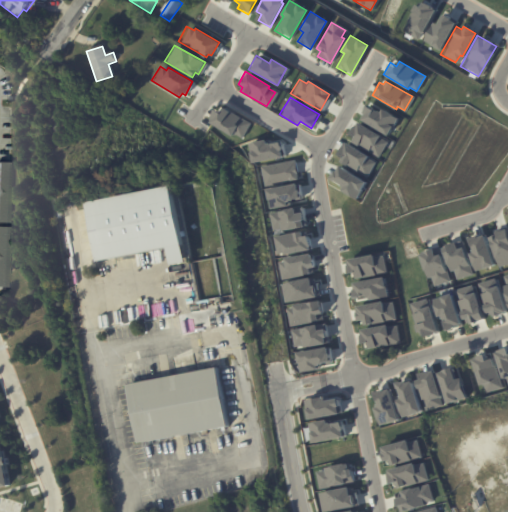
[(359,118),(366,105),(377,112),(379,107),(397,117),(387,135),(359,118)]
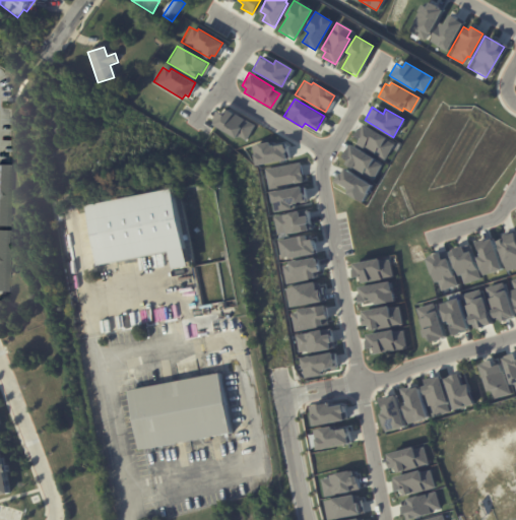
[(211,123),(218,112),(223,115),(227,110),(252,125),(244,140),(237,136),(236,138),(211,123)]
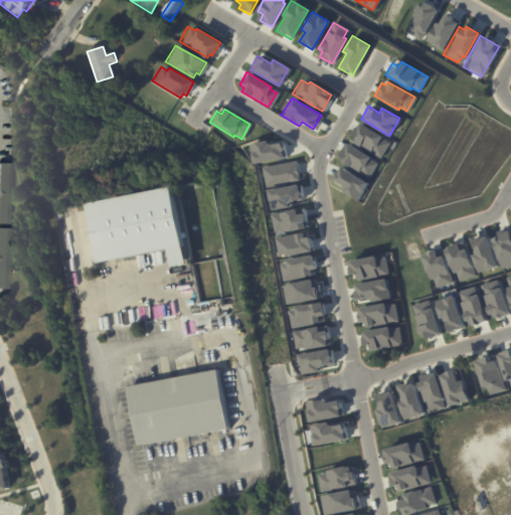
[(351,141),(353,136),(351,135),(358,123),(382,136),(380,139),(387,143),(379,157),(351,141)]
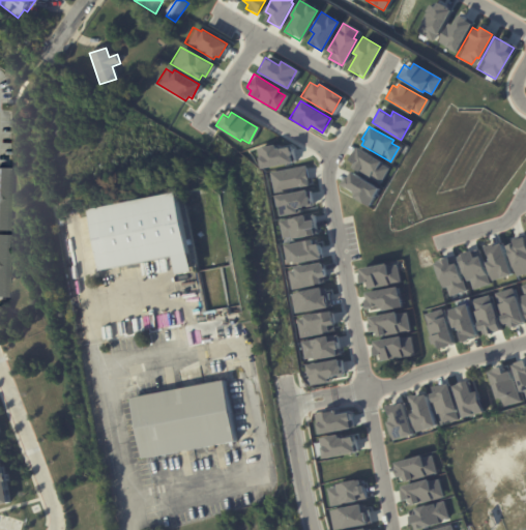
[(256,147),(276,144),(278,149),(290,147),(293,162),(259,168),(256,147)]
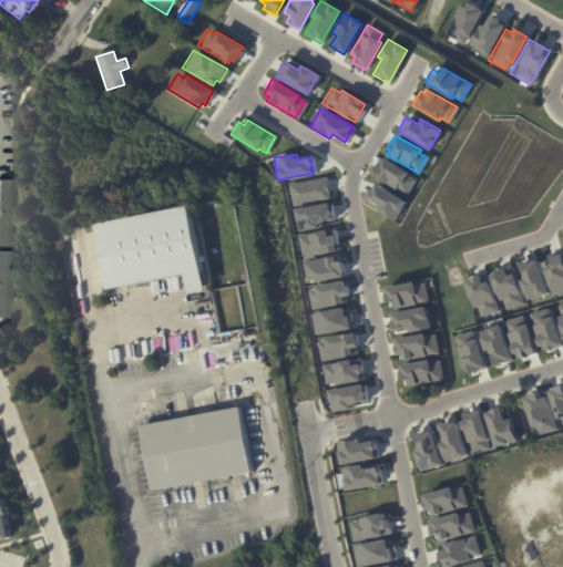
[(375,169),(381,157),(409,173),(408,175),(415,179),(406,196),(377,179),(380,173),(375,169)]
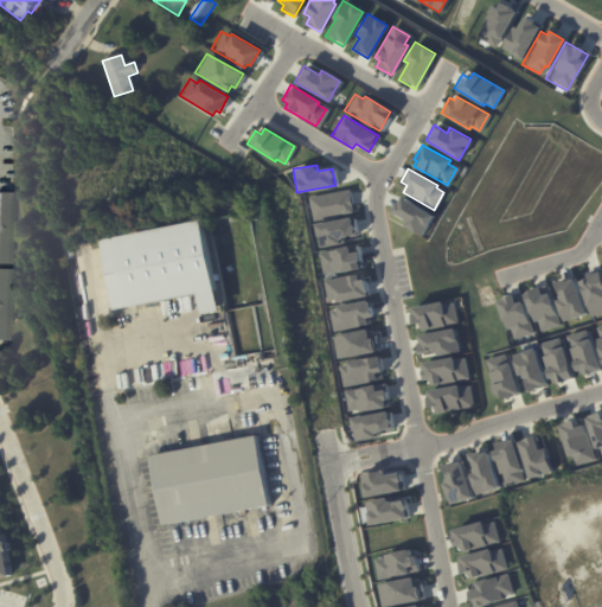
[(305,197),(346,189),(351,212),(309,219),(305,197)]
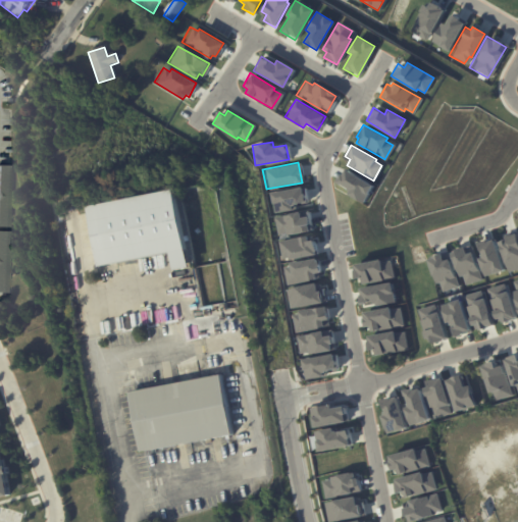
[(333,181),(337,175),(338,176),(340,172),(342,173),(345,168),(373,185),(363,202),(348,193),(349,190),(347,189),(348,188),(340,183),(339,185),(333,181)]
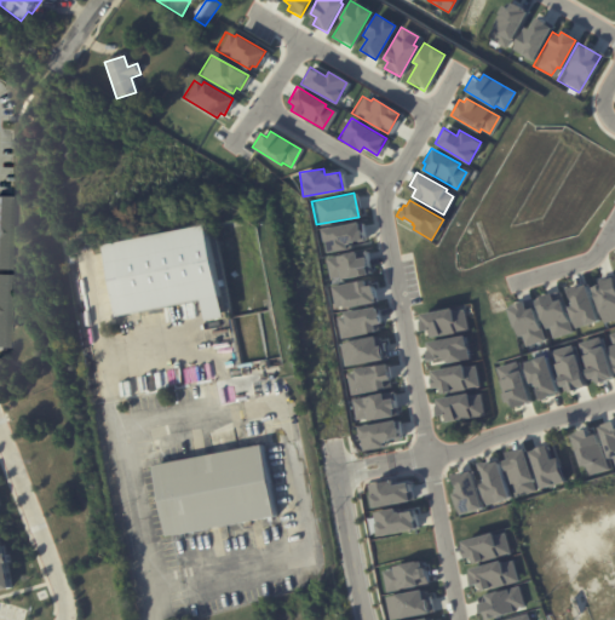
[(320,229),(360,223),(362,240),(349,242),(350,248),(323,253),(320,229)]
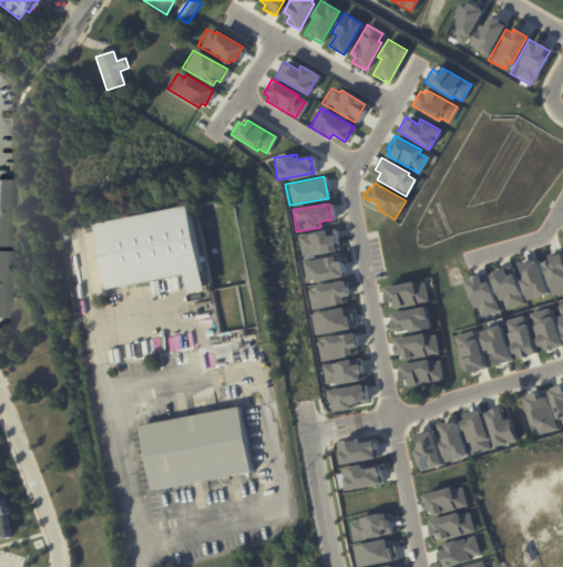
[(203,291),(187,295),(184,275),(104,290),(92,225),(187,206),(204,291),(203,291)]
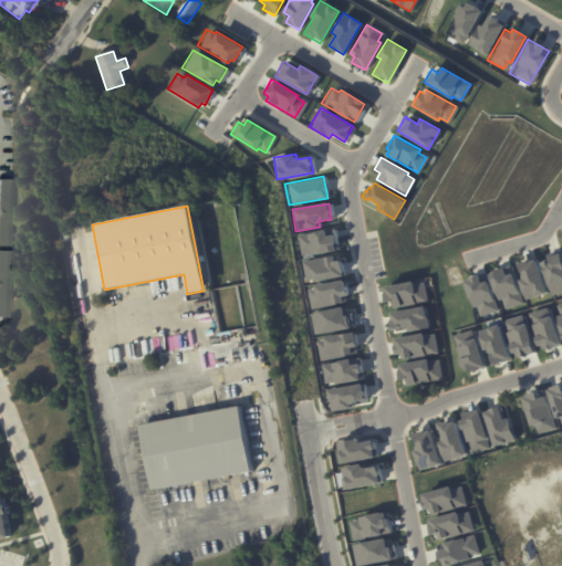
[(295,236),(333,228),(337,249),(309,254),(309,252),(299,253),(295,236)]
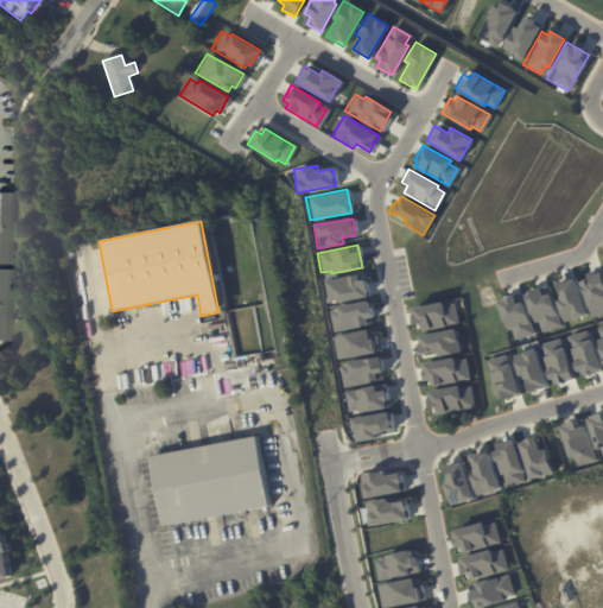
[(602,310),(588,315),(578,280),(586,278),(585,274),(600,271),(602,283),(602,310)]
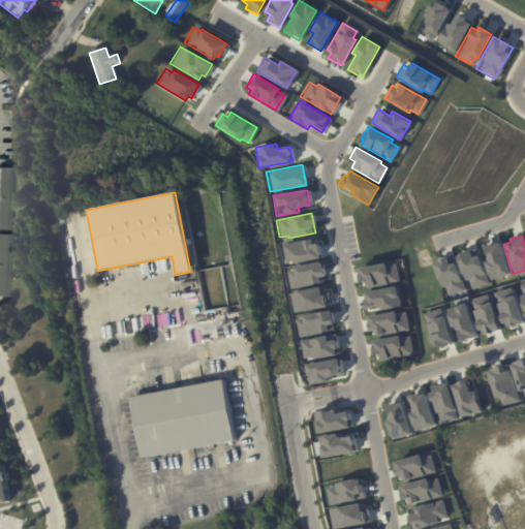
[(279,244),(313,238),(313,243),(317,243),(320,257),(291,261),(291,260),(282,261),(279,244)]
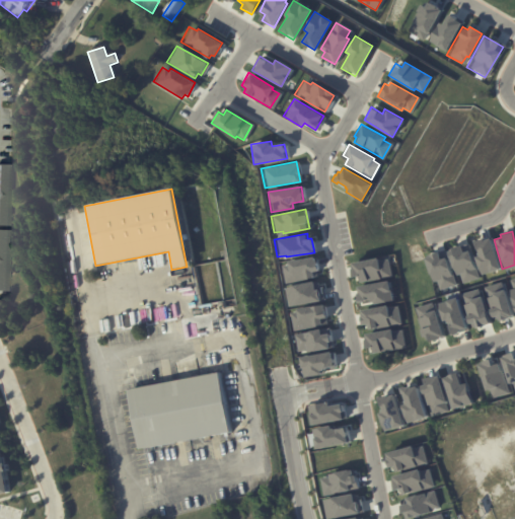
[(472,256),(477,255),(473,240),(489,236),(498,269),(479,275),(472,256)]
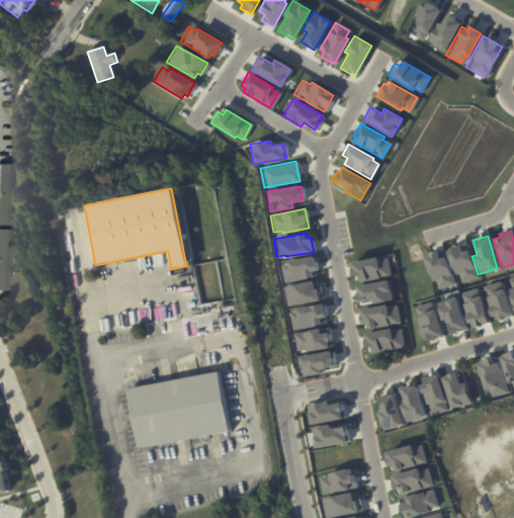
[(455,273),(452,274),(446,249),(465,244),(475,277),(457,281),(455,273)]
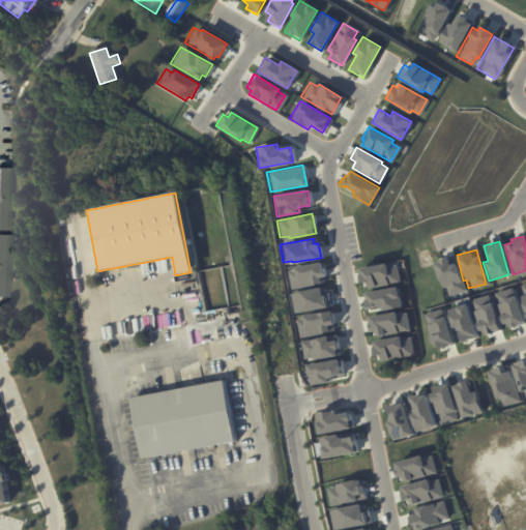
[(432,260),(453,255),(462,290),(444,295),(442,287),(439,288),(432,260)]
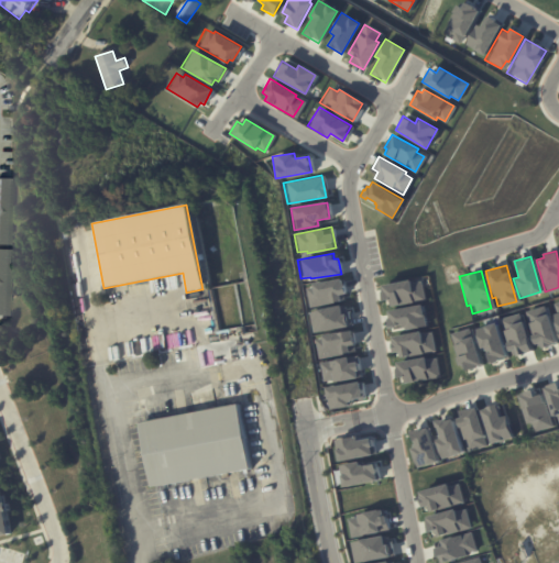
[(303,288),(313,286),(311,284),(341,278),(344,295),(341,295),(342,299),(306,306),(303,288)]
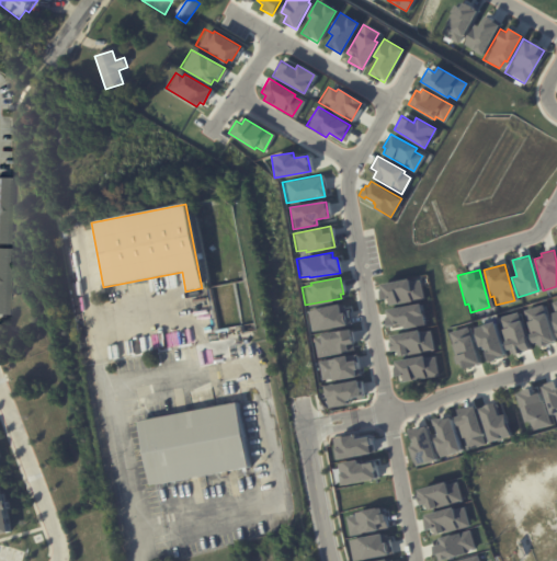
[(378,284),(409,278),(409,281),(418,279),(421,299),(387,305),(386,298),(382,299),(378,284)]
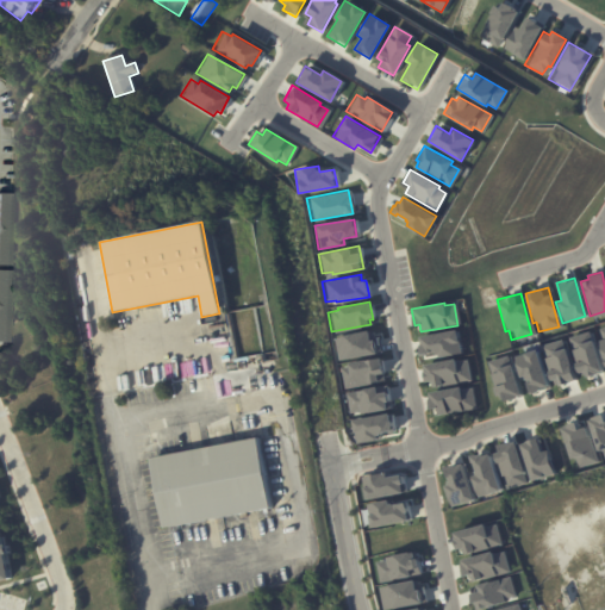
[(604,365),(604,325),(594,330),(604,365)]
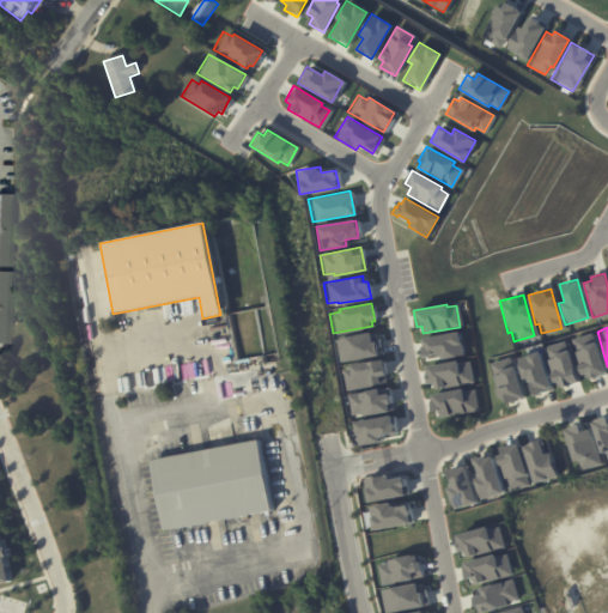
[(421,356),(418,338),(457,329),(462,354),(442,358),(441,353),(421,356)]
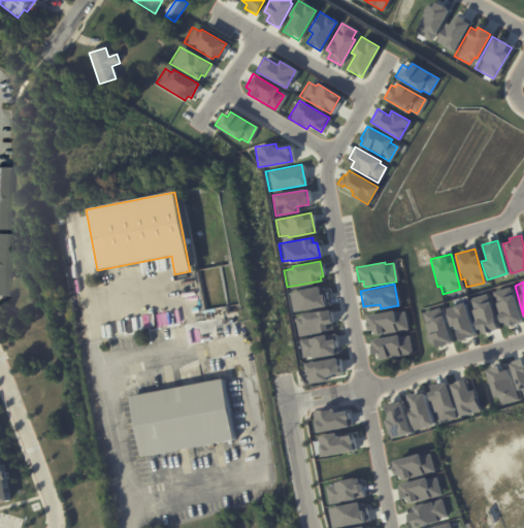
[(288,292),(321,286),(322,291),(324,291),(327,305),(291,311),(288,292)]
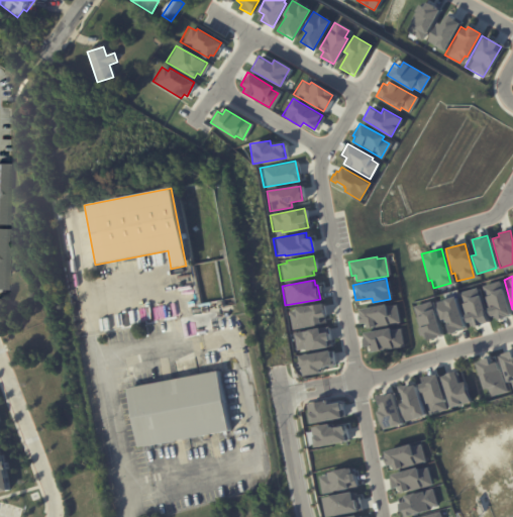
[(481,286),(497,281),(499,289),(502,288),(510,316),(495,320),(494,317),(490,318),(481,286)]
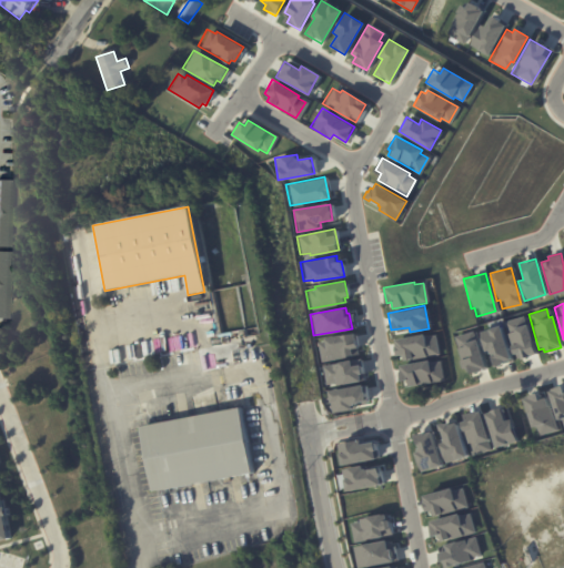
[(503,322),(522,316),(524,325),(527,324),(536,354),(514,361),(503,322)]
